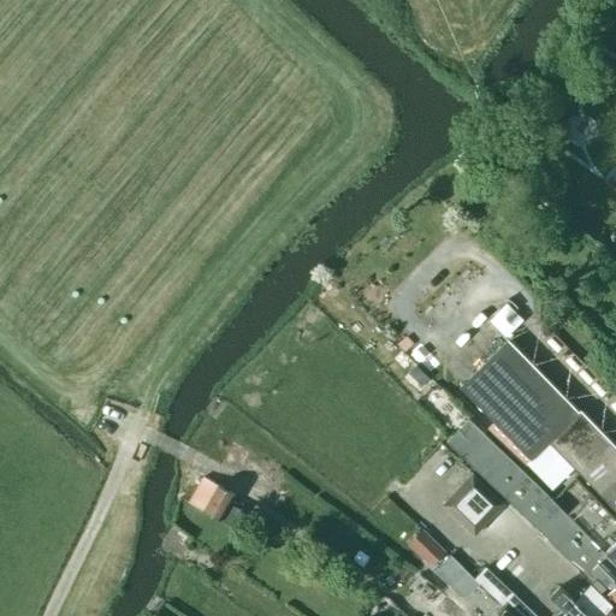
[(615,448),(579,410),(578,412),(508,339),(460,388),(493,421),(486,428),(523,466),(526,463),(551,489),(573,467),(606,501),(615,510),(615,448)]
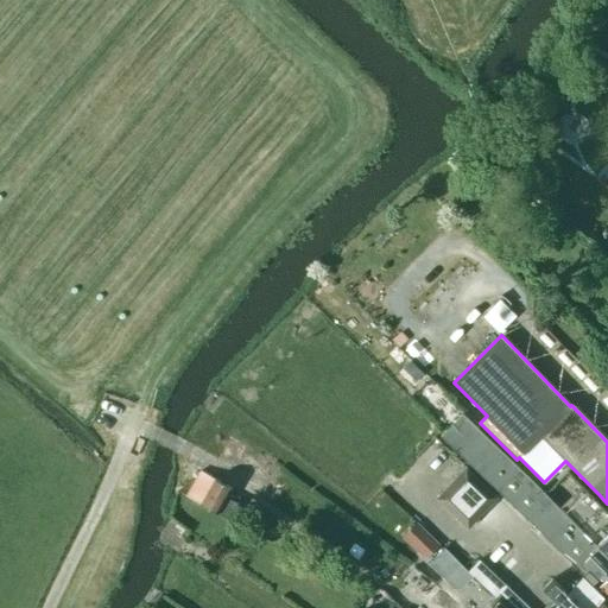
[(428,378),(417,367),(410,375),(420,385),(428,378)]
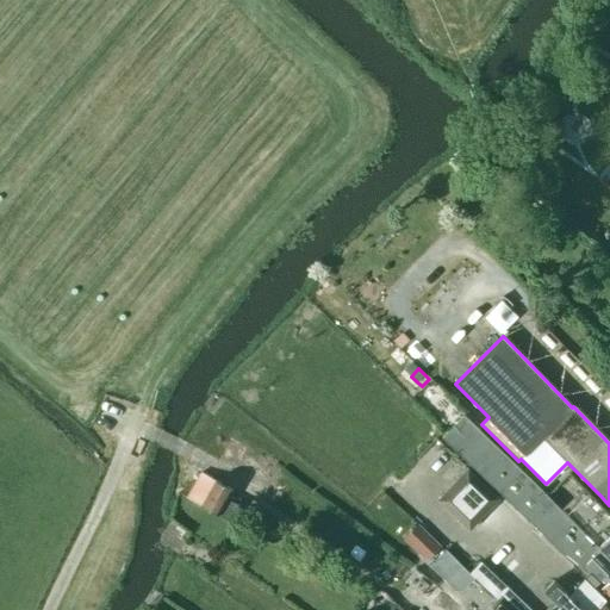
[(609,559),(560,509),(540,487),(466,416),(443,437),(462,455),(567,556),(566,558),(582,573),(580,574),(584,578),(609,603),(609,559)]
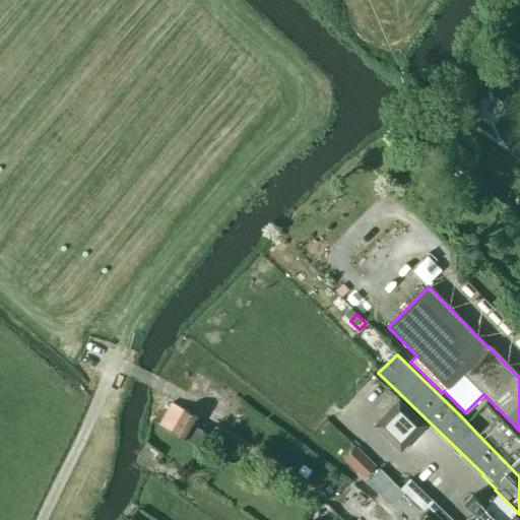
[(196,373),(180,398),(224,426),(237,405),(207,387),(210,381),(196,373)]
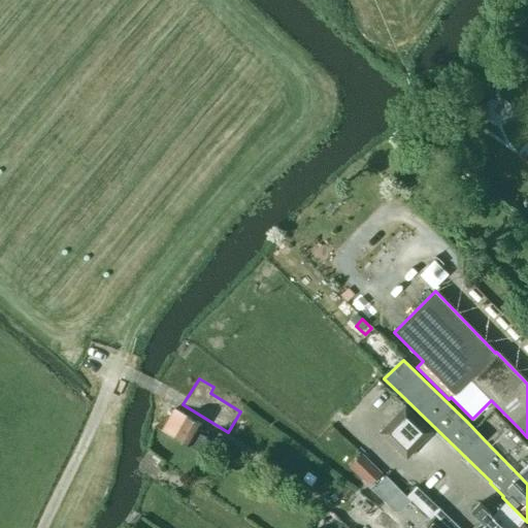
[(162,429),(200,450),(207,436),(203,434),(207,426),(173,407),(162,429)]
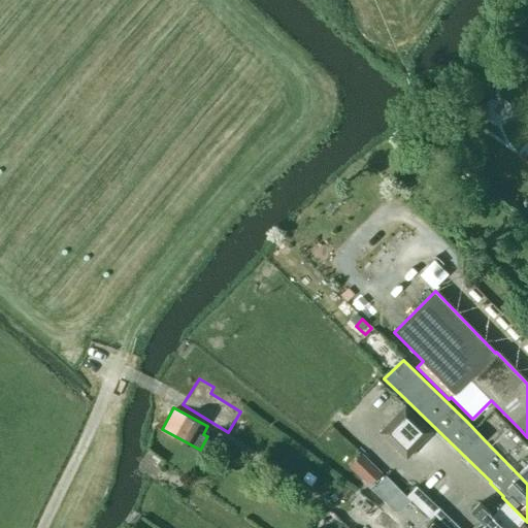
[(404,460),(430,434),(403,407),(378,433),(404,460)]
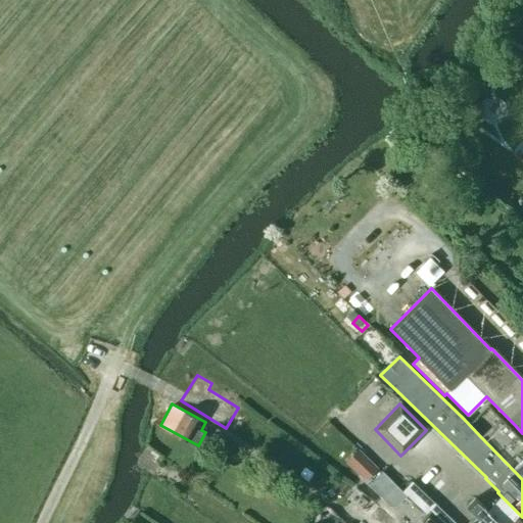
[(522,440),(514,432),(500,418),(480,436),(522,479),(522,440)]
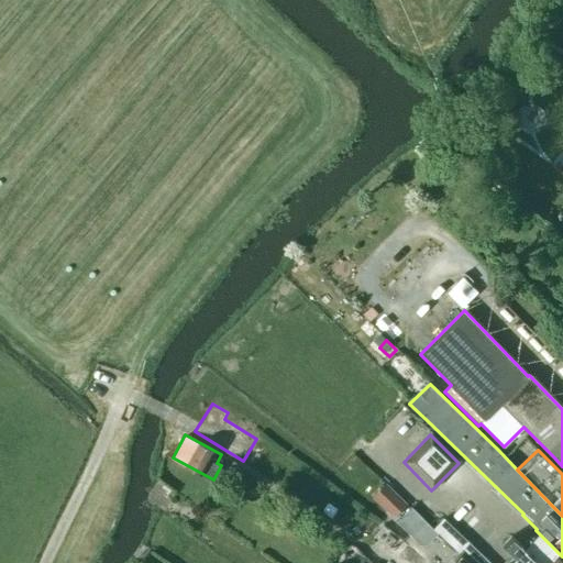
[(406,504),(386,484),(372,498),(393,518),(406,504)]
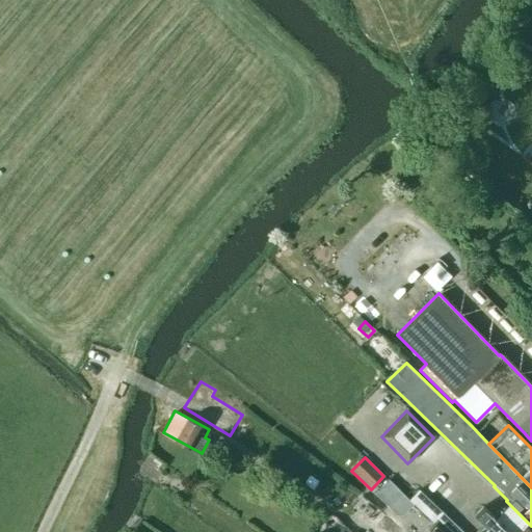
[(531,531),(531,526),(509,504),(496,517),(482,506),(474,514),(486,526),(480,531),(476,531),(475,531),(461,531),(418,490),(408,500),(388,480),(374,493),(396,514),(403,514),(414,505),(433,523),(436,520),(448,531),(531,531)]
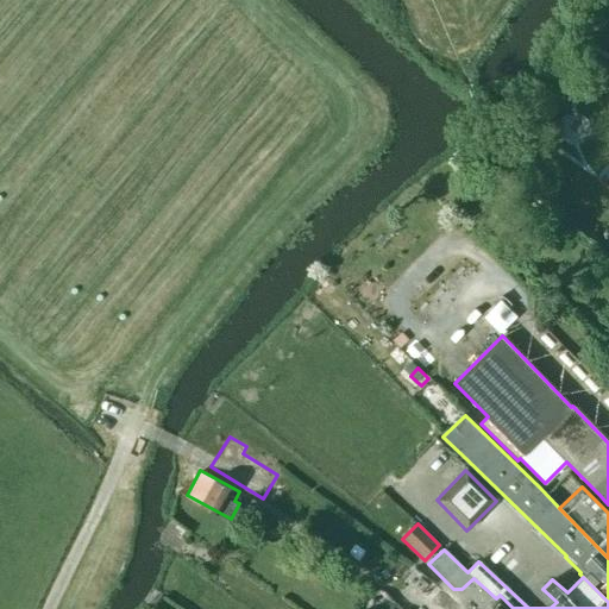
[(414,576),(408,582),(422,594),(429,584),(415,573),(414,576)]
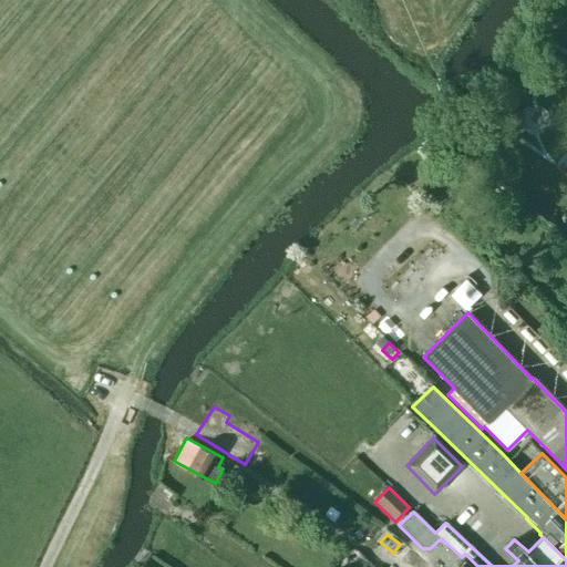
[(424,566),(425,566),(426,565),(410,550),(401,560),(408,566),(424,566)]
